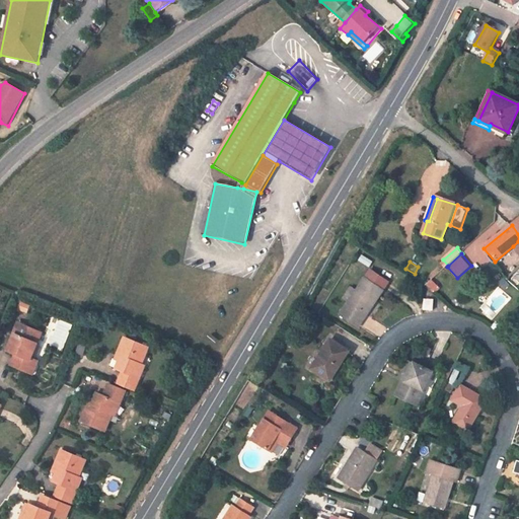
[(371,270),(365,278),(383,290),(389,282),(371,270)]
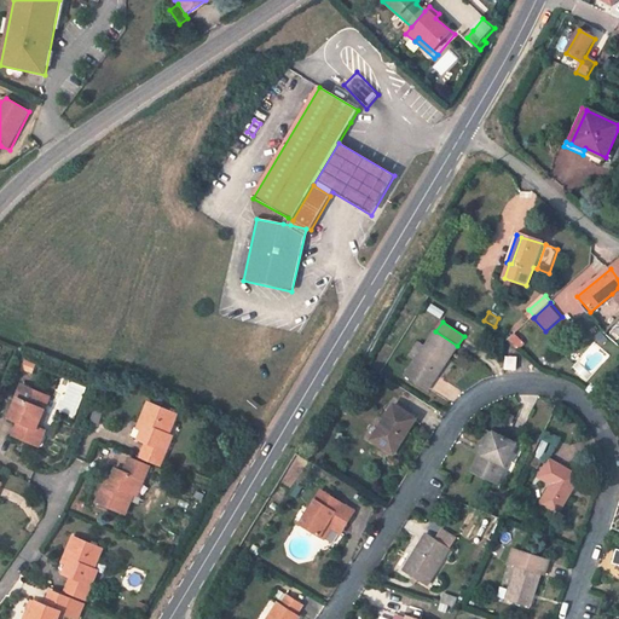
[(435,331),(426,347),(416,362),(405,377),(427,391),(434,380),(431,377),(433,374),(437,376),(457,346),(435,331)]
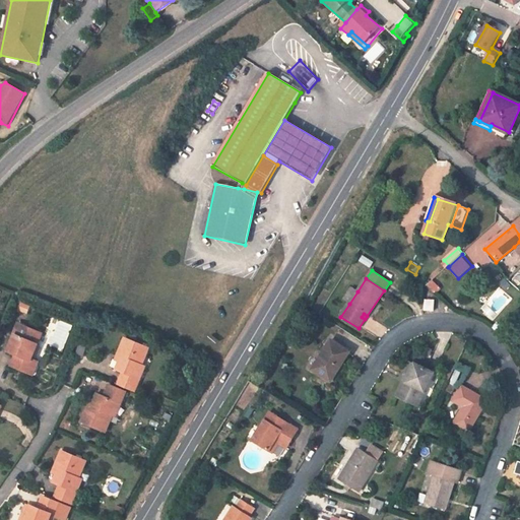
[(505,280),(502,284),(506,289),(510,285),(505,280)]
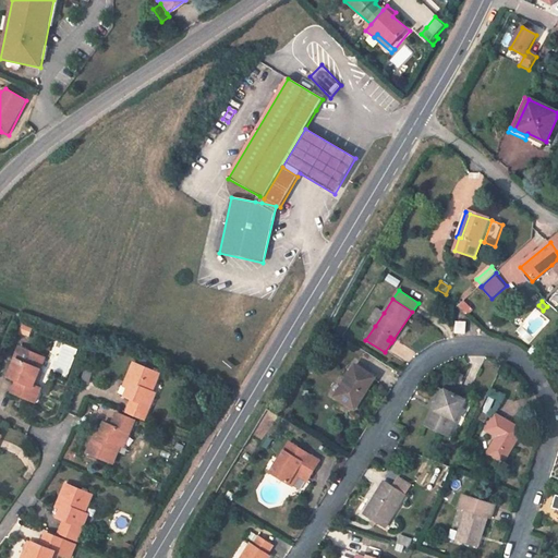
[(367,322),(375,326),(384,313),(377,308),(367,322)]
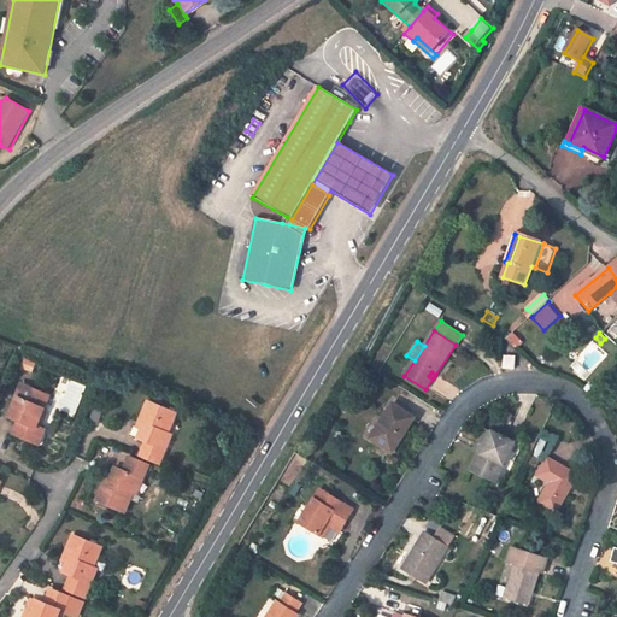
[(515,370),(515,368),(516,357),(504,356),(503,369),(515,370)]
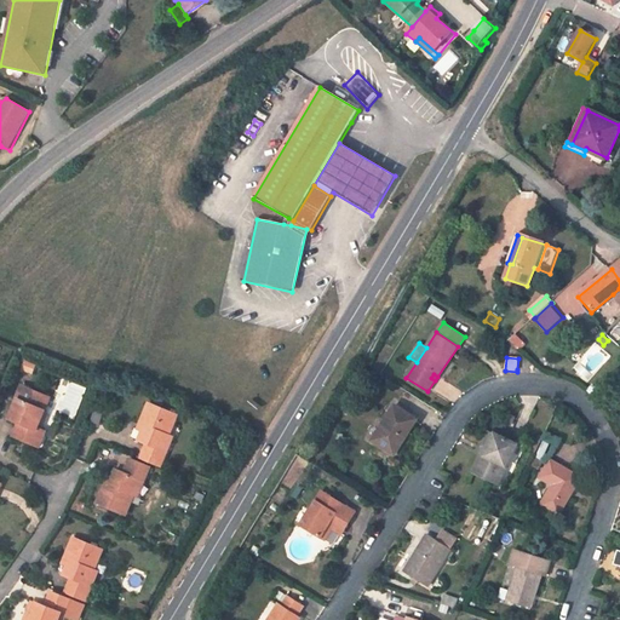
[(22,424),(16,437),(40,447),(45,432),(38,429),(46,409),(42,408),(47,397),(21,388),(17,396),(18,397),(10,419),(18,423),(22,424)]
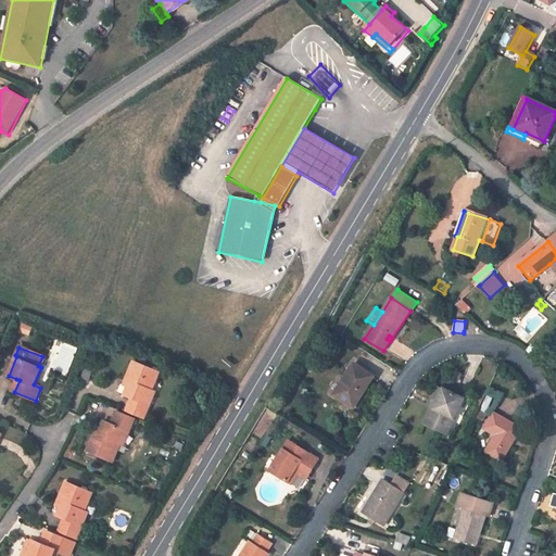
[(129,383),(127,388),(124,394),(131,399),(126,412),(144,419),(150,406),(147,405),(152,391),(160,374),(133,363),(124,381),(129,383)]
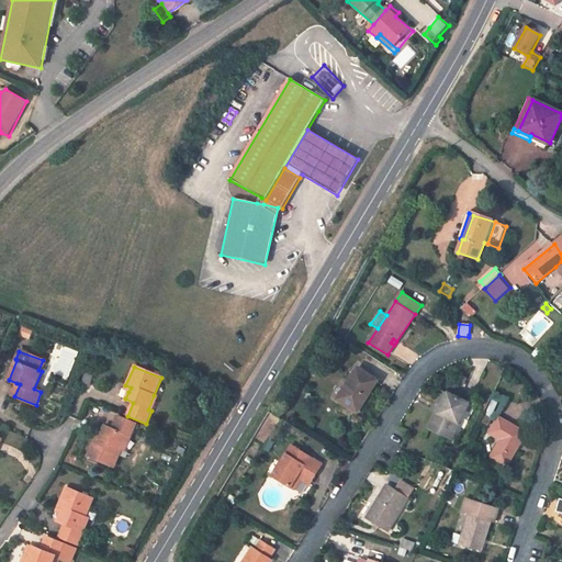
[(378,381),(357,368),(337,400),(358,413),(378,381)]
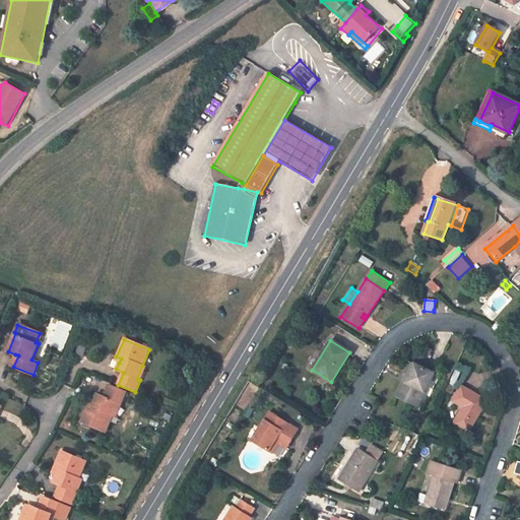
[(414,364),(409,362),(403,374),(408,376),(414,364)]
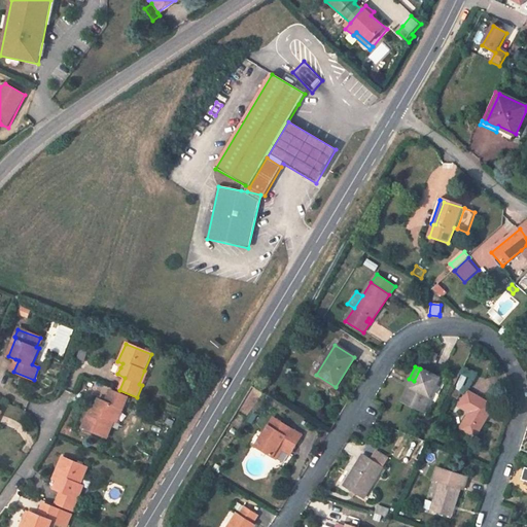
[(440,379),(420,369),(414,381),(409,379),(406,385),(409,387),(401,401),(423,412),(440,379)]
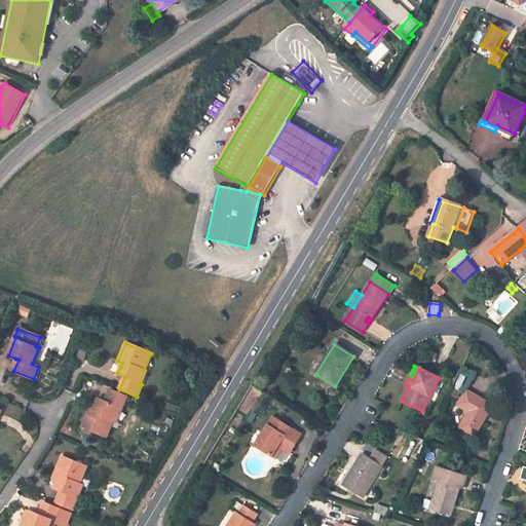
[(139,383),(142,384),(147,371),(144,370),(139,383)]
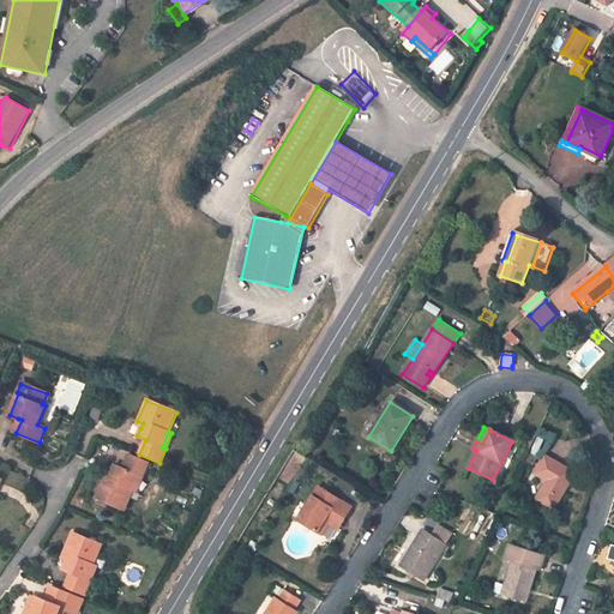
[(524,447),(529,450),(536,434),(533,433),(524,447)]
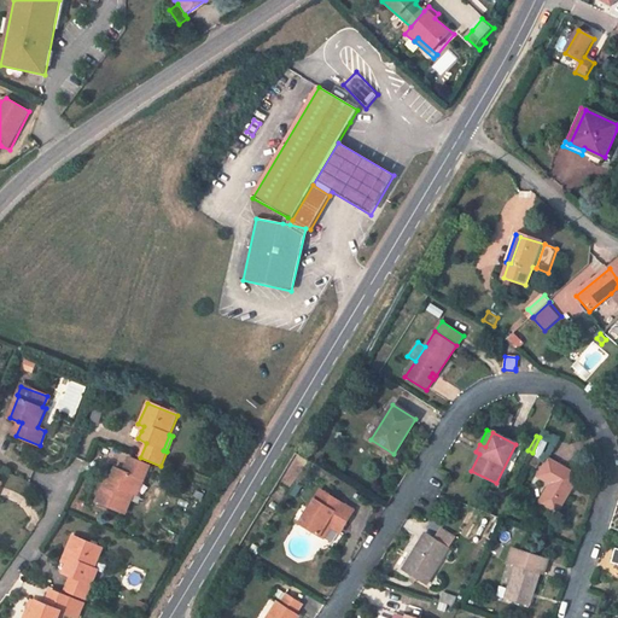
[(109,482),(105,481),(95,502),(126,514),(133,496),(140,478),(144,481),(150,466),(129,459),(123,472),(115,468),(110,477),(109,482)]
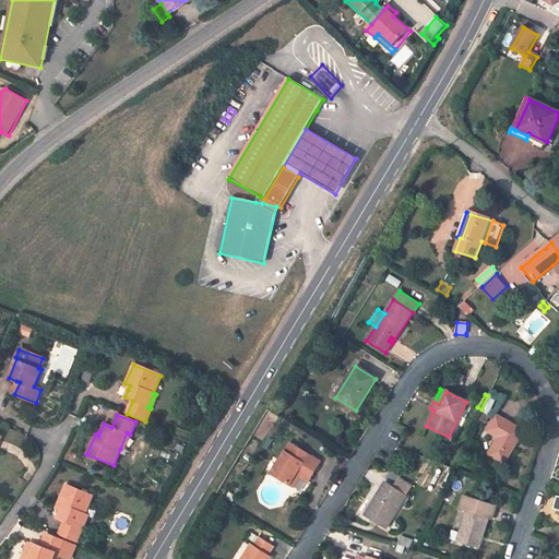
[(523,431),(497,415),(486,431),(498,438),(488,455),(503,465),(523,431)]
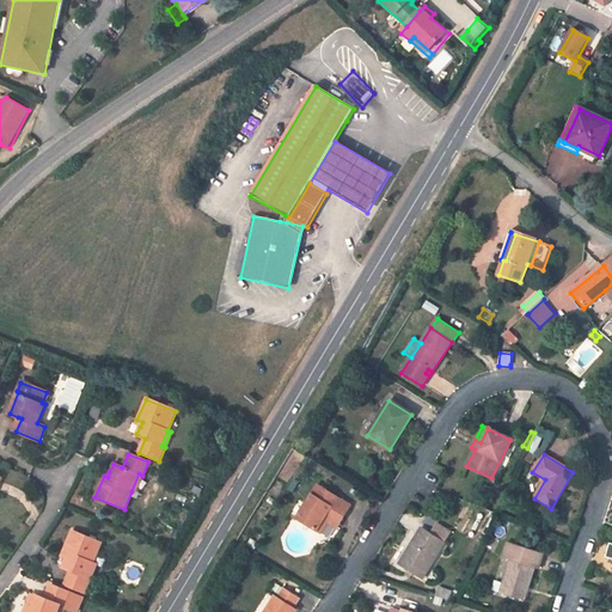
[(139,473),(132,491),(135,493),(142,476),(139,473)]
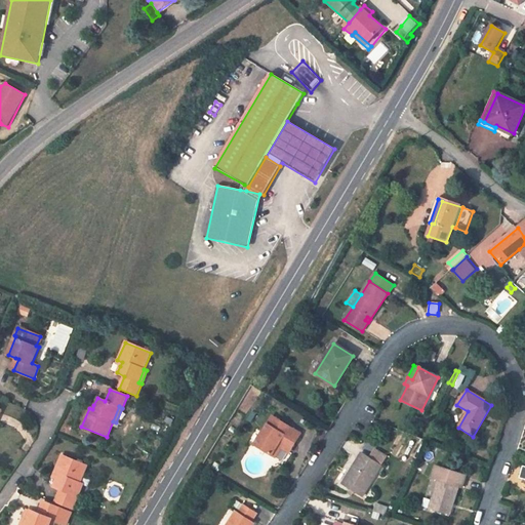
[(257,410),(253,409),(246,420),(249,422),(257,410)]
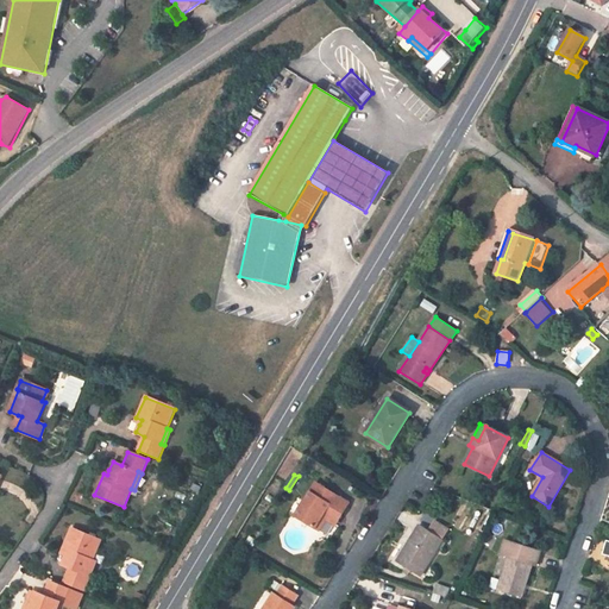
[(319,531),(326,520),(330,515),(339,520),(350,503),(316,484),(295,516),(319,531)]
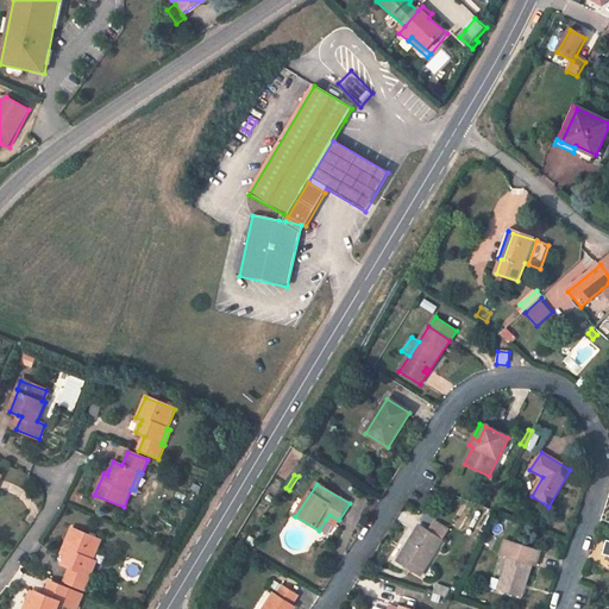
[(337,526),(339,520),(330,515),(326,520),(337,526)]
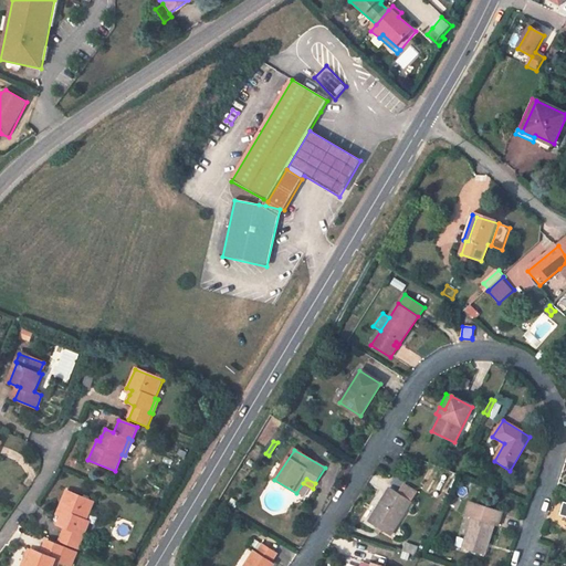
[(368,523),(377,528),(381,531),(390,536),(411,502),(390,489),(368,523)]
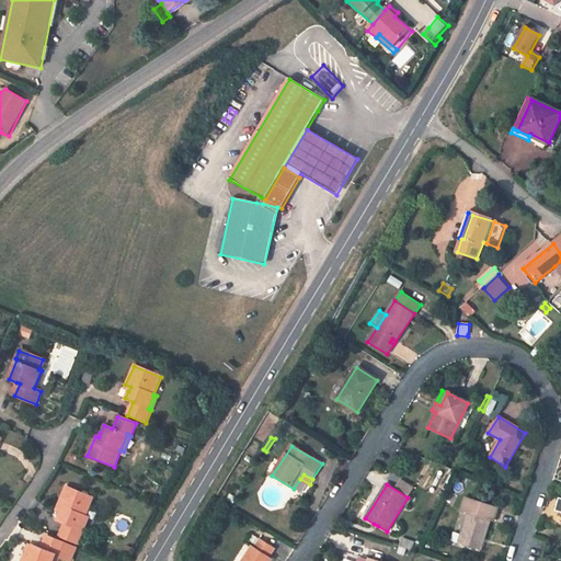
[(59,537),(78,545),(83,531),(81,530),(87,516),(93,499),(66,488),(58,505),(63,507),(60,512),(57,521),(64,524),(59,537)]
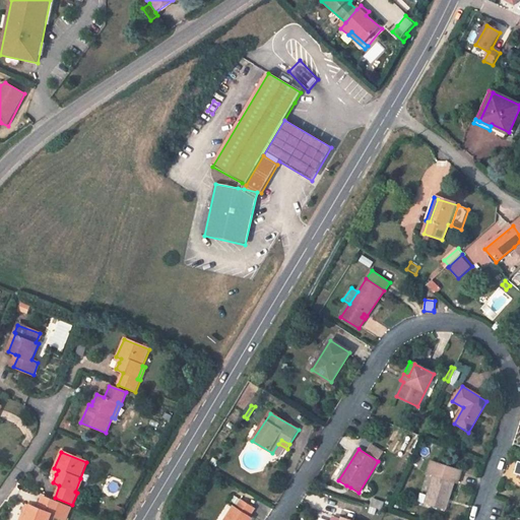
[(219,461),(213,458),(210,464),(216,467),(219,461)]
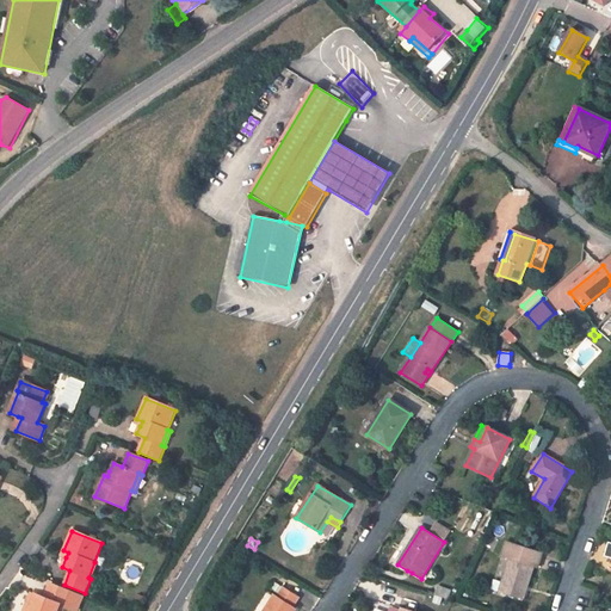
[(542,555),(507,543),(503,556),(510,560),(500,591),(524,598),(534,567),(538,568),(542,555)]
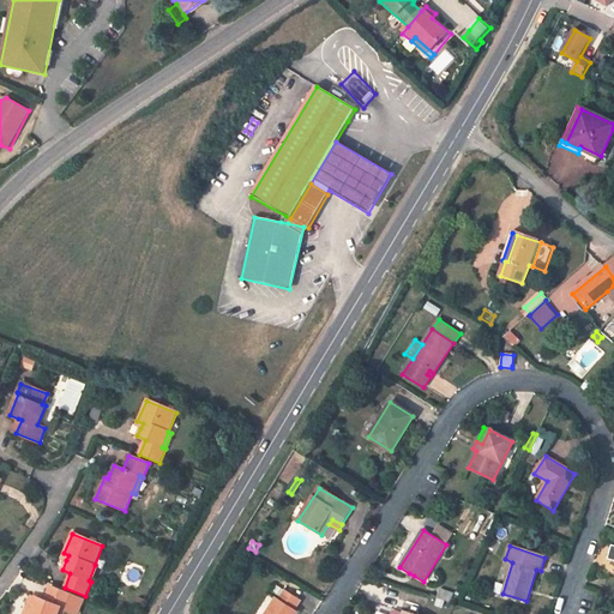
[(30,613),(25,611),(23,613),(59,613),(61,608),(66,609),(77,613),(83,600),(71,595),(50,587),(44,601),(36,597),(32,607),(30,613)]
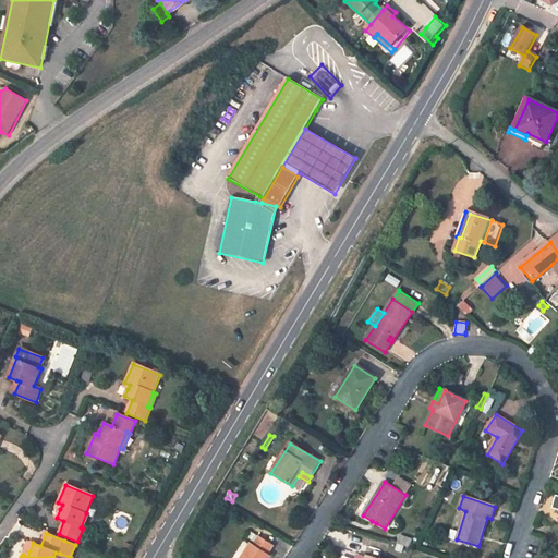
[(261,534),(258,537),(273,546),(275,543),(261,534)]
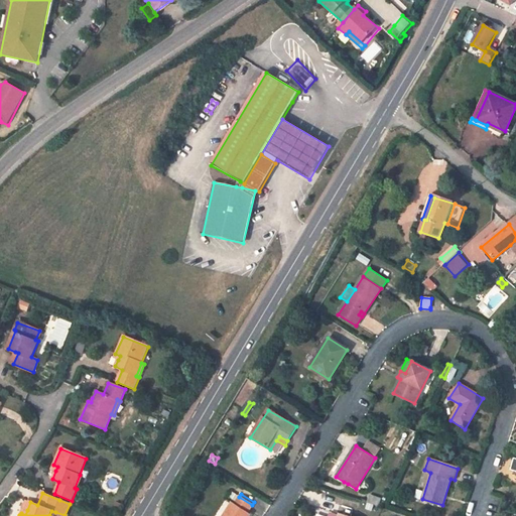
[(247,514),(252,505),(239,497),(234,505),(231,503),(223,515),(248,515),(249,515),(247,514)]
